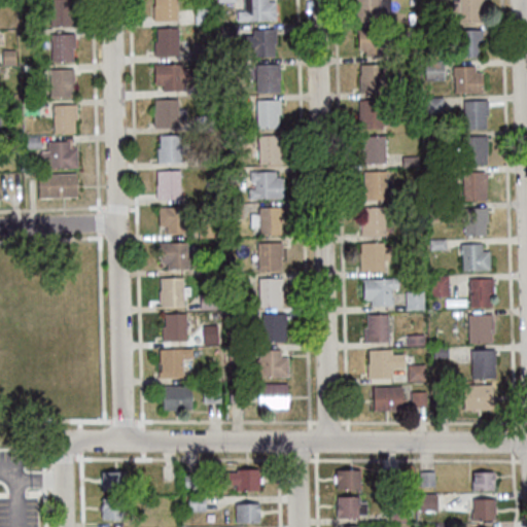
[(49,25),(48,0),(71,0),(72,25),(49,25)]
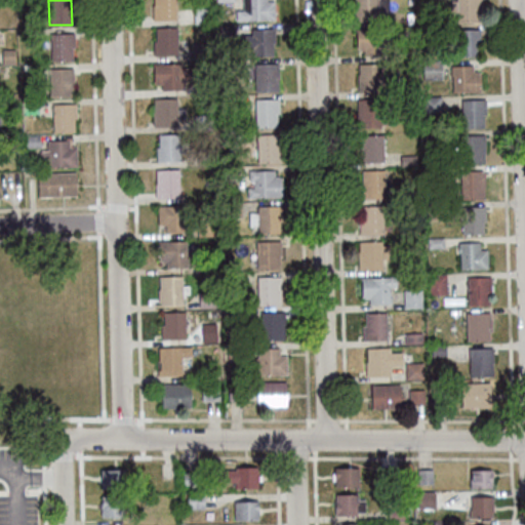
[(153,0),(175,0),(175,18),(153,19),(152,4),(153,4),(153,0)]
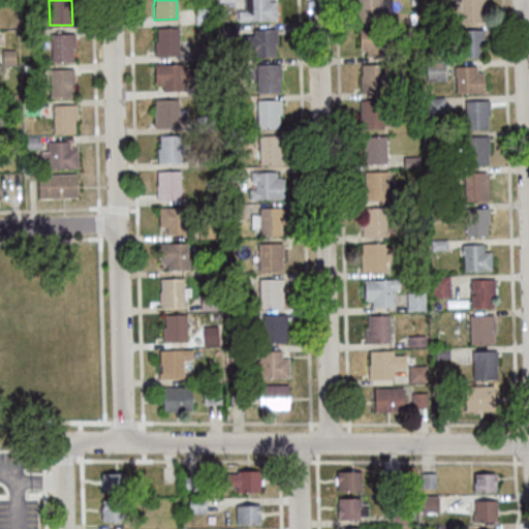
[(238,21),(238,11),(244,10),(244,0),(267,0),(268,1),(275,1),(276,20),(238,21)]
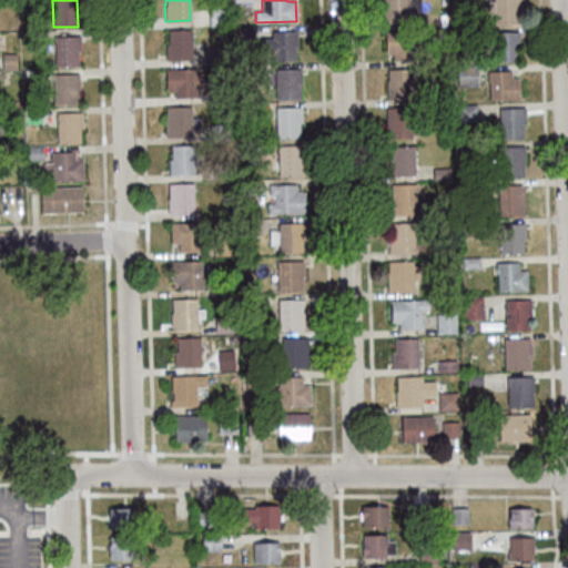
[(382,0),(419,0),(419,19),(407,19),(407,22),(383,22),(382,0)]
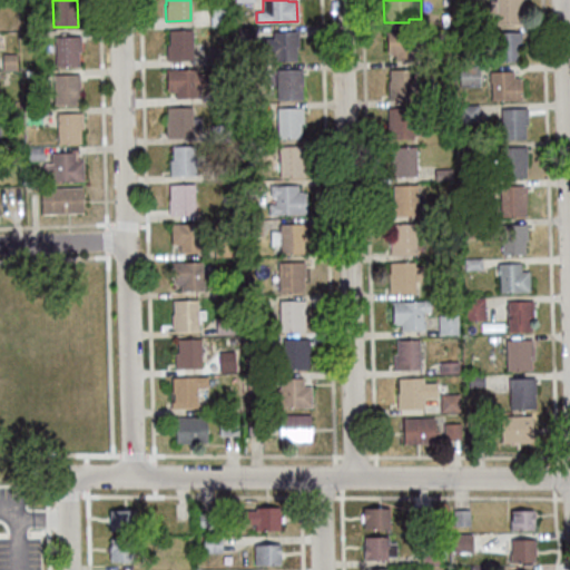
[(495,22),(495,12),(489,13),(489,1),(495,1),(495,0),(521,0),(522,22),(495,22)]
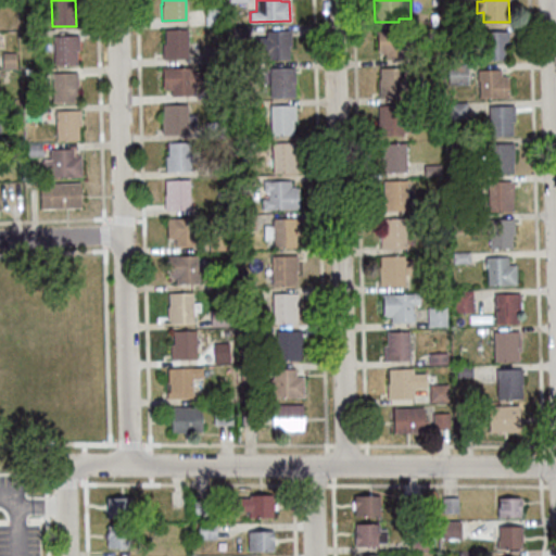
[(205,25),(204,9),(220,9),(222,24),(205,25)]
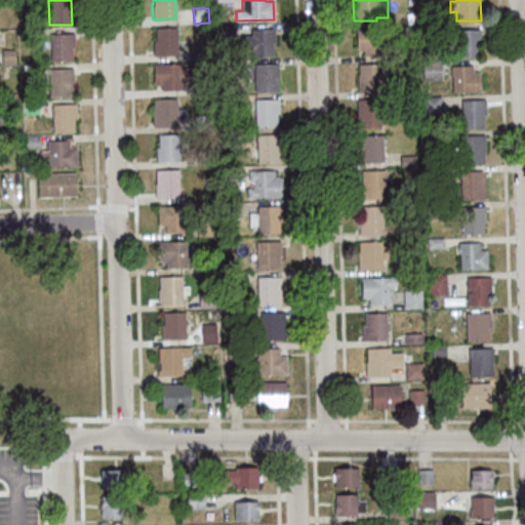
[(218,26),(232,25),(232,38),(218,38),(218,26)]
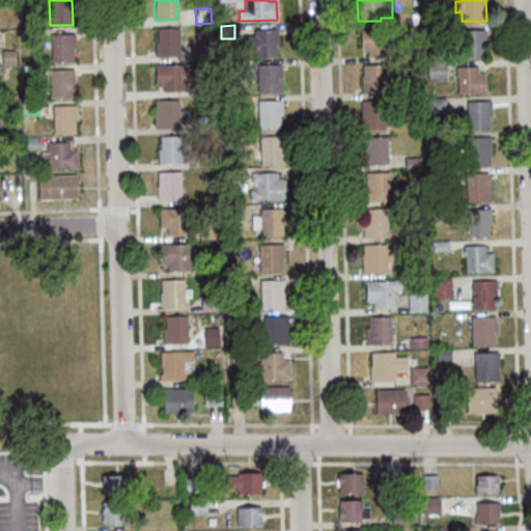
[(157,28),(177,27),(178,55),(155,56),(155,42),(158,42),(157,28)]
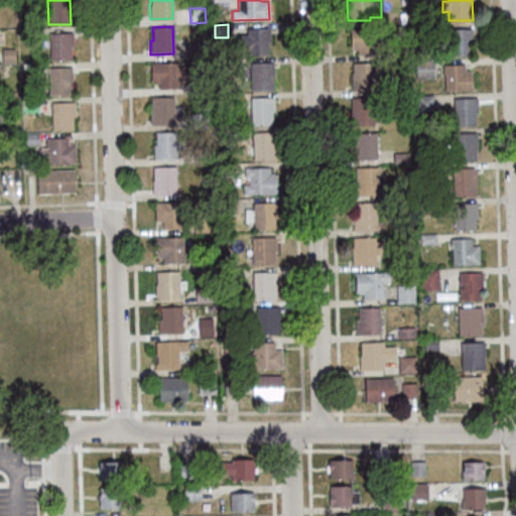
[(237,34),(246,34),(246,29),(269,28),(269,42),(267,42),(267,54),(237,55),(237,34)]
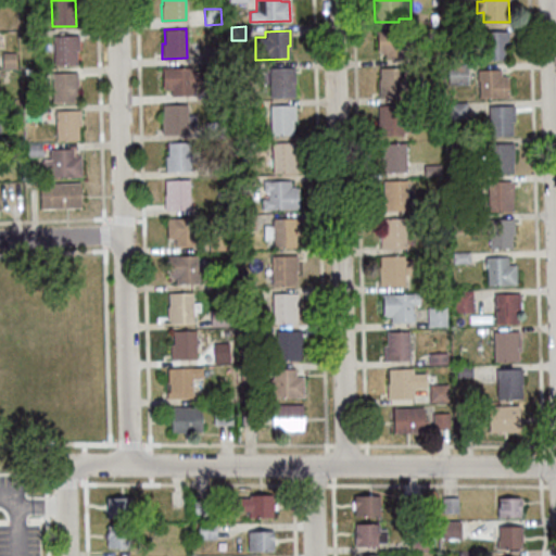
[(405,30),(406,58),(384,59),(384,52),(377,52),(377,30),(405,30)]
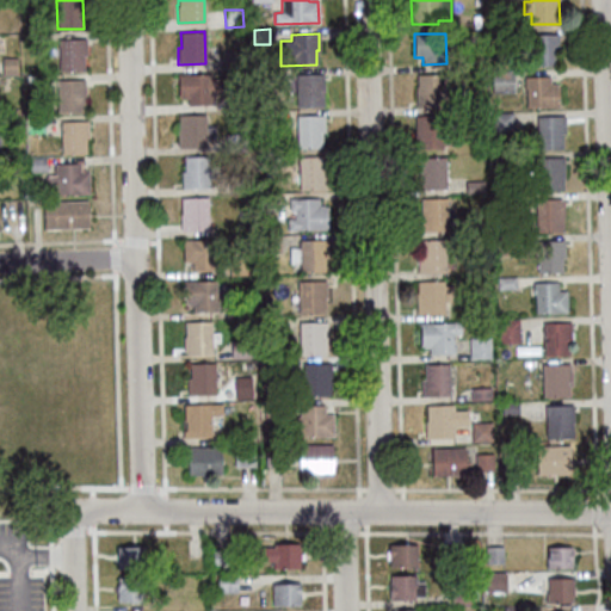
[(532,66),(531,35),(556,34),(557,65),(532,66)]
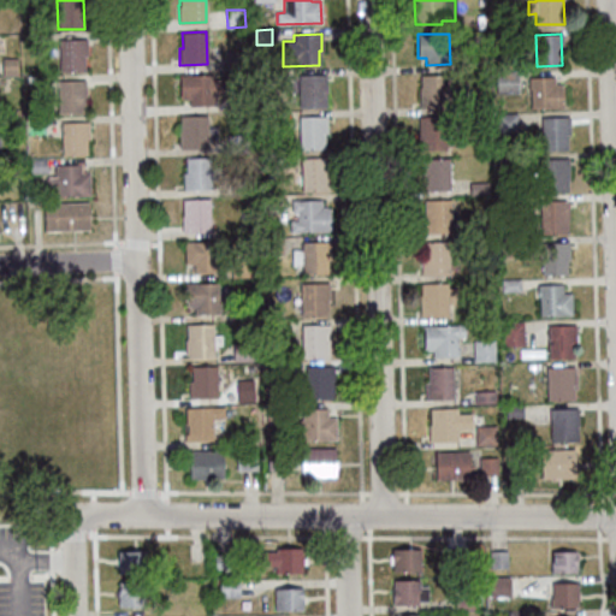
[(87,39),(87,55),(83,55),(84,70),(60,71),(59,40),(87,39)]
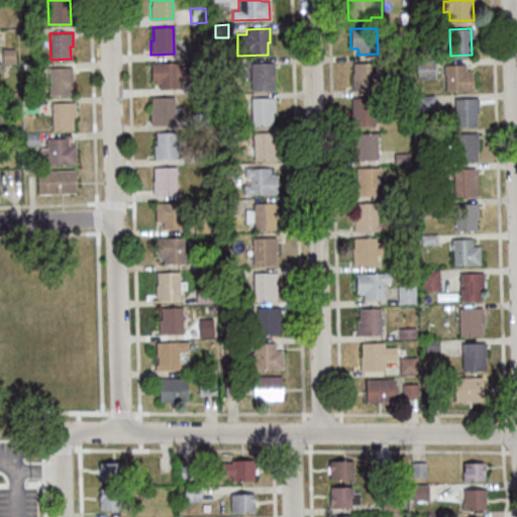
[(191,59),(191,43),(205,43),(205,58),(191,59)]
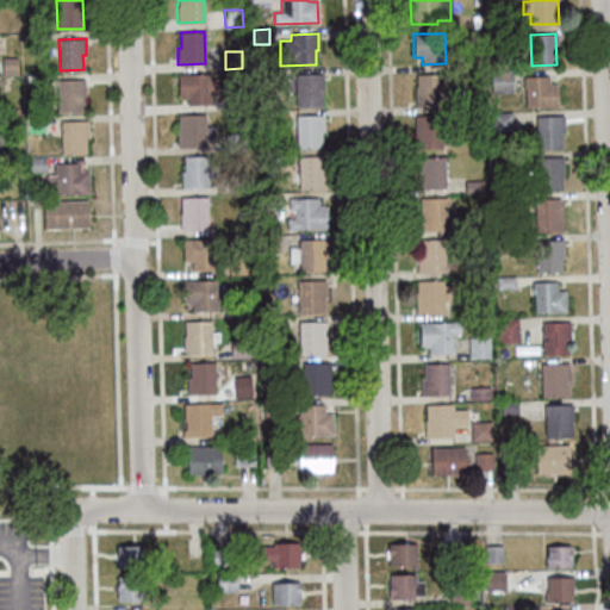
[(462,53),(479,53),(480,69),(462,69),(462,53)]
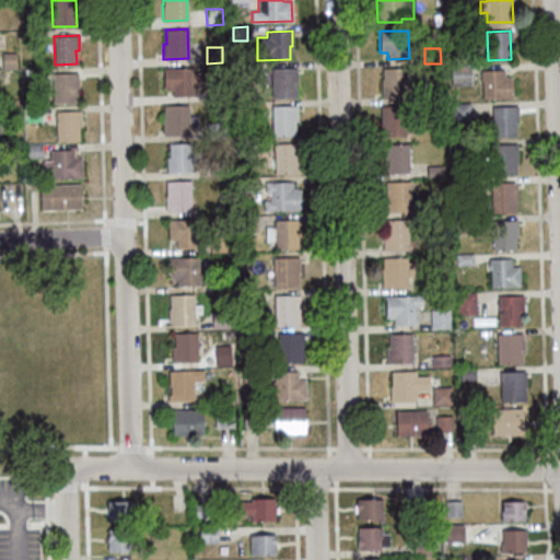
[(2,53),(14,53),(15,67),(2,67),(2,53)]
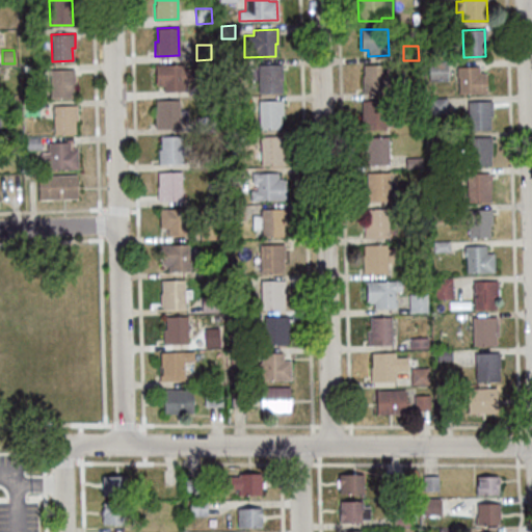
[(446,80),(428,81),(428,61),(446,61),(446,80)]
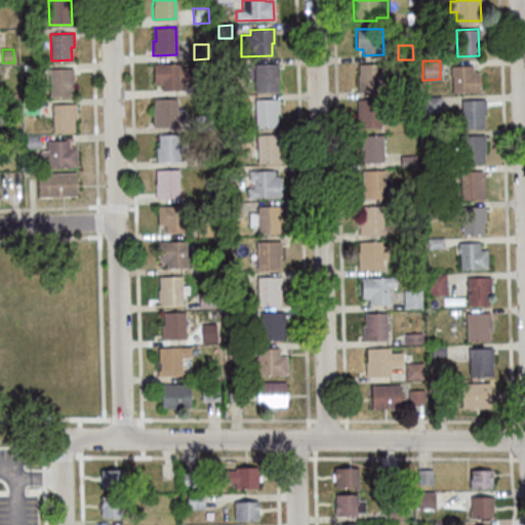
[(379,63),(380,91),(357,92),(357,74),(358,74),(358,64),(379,63)]
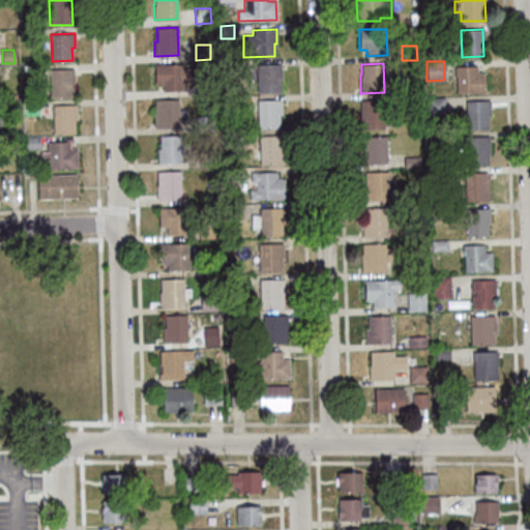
[(154,64),(182,64),(182,68),(192,68),(192,79),(185,79),(185,81),(182,81),(182,90),(163,90),(163,84),(157,84),(157,83),(155,83),(154,64)]
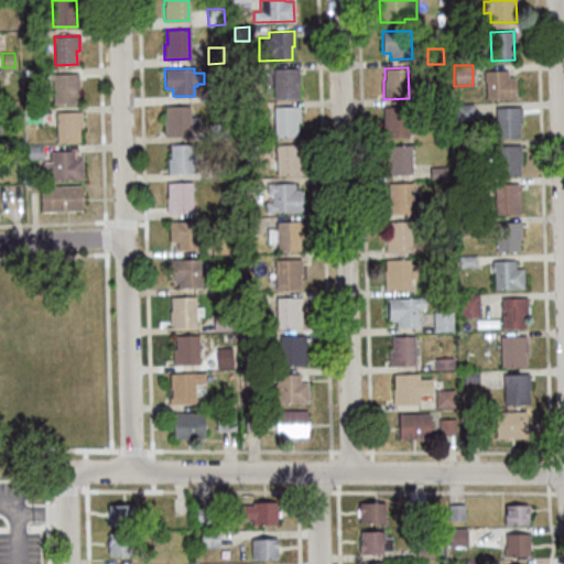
[(274,98),(273,68),(299,68),(299,84),(297,84),(297,97),(274,98)]
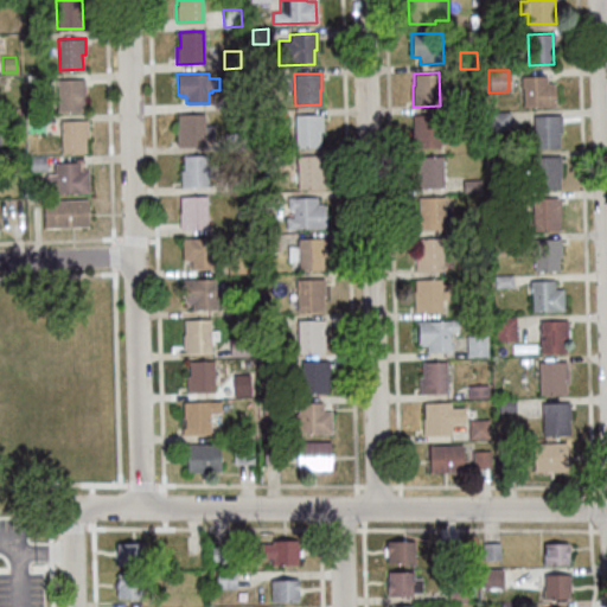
[(522,107),(522,76),(545,76),(545,82),(550,82),(550,83),(554,83),(554,106),(522,107)]
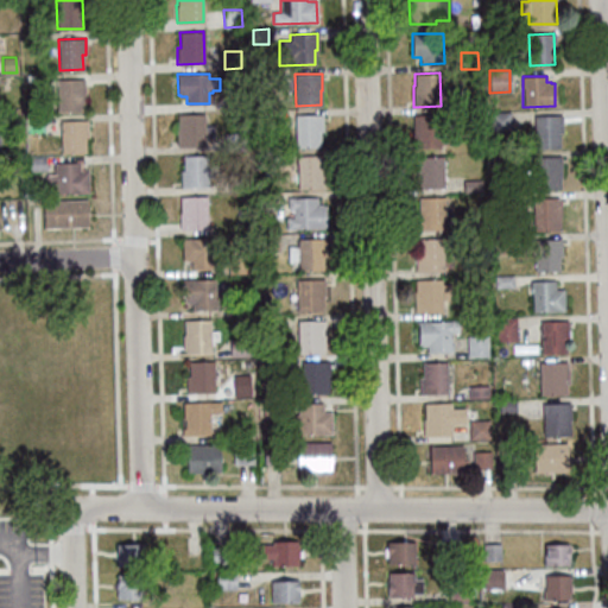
[(56,80),(83,78),(84,95),(83,95),(83,111),(57,112),(56,80)]
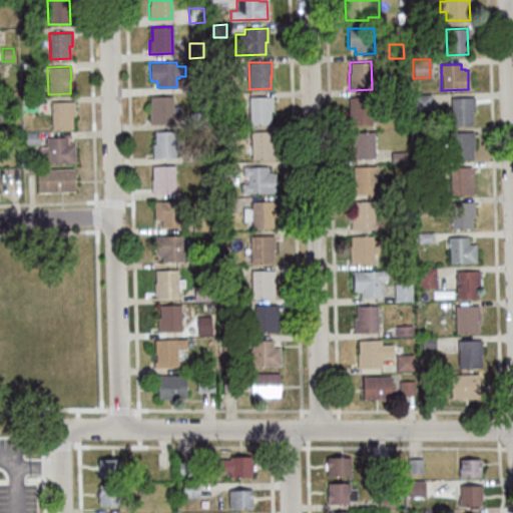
[(190,92),(190,78),(202,77),(202,91),(190,92)]
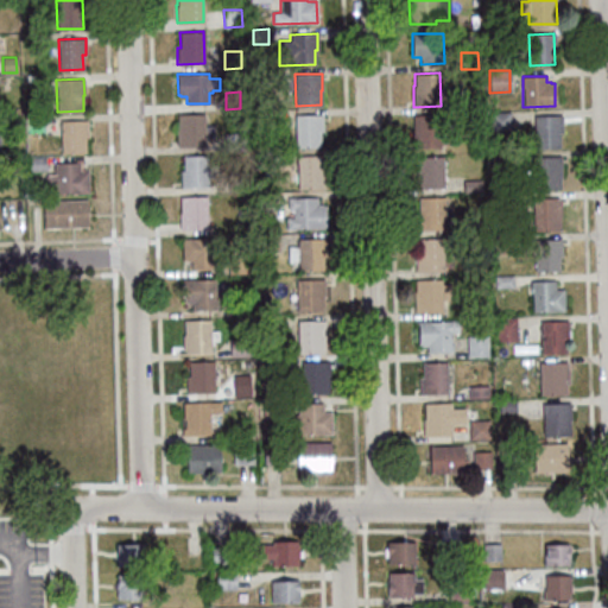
[(273,127),(258,127),(258,112),(273,111),(273,127)]
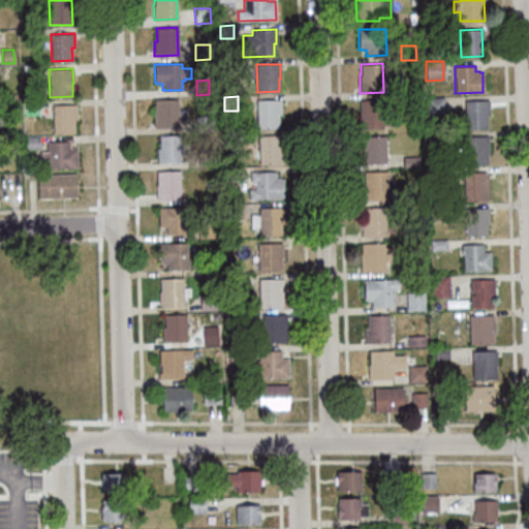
[(443,113),(426,114),(426,97),(443,97),(443,113)]
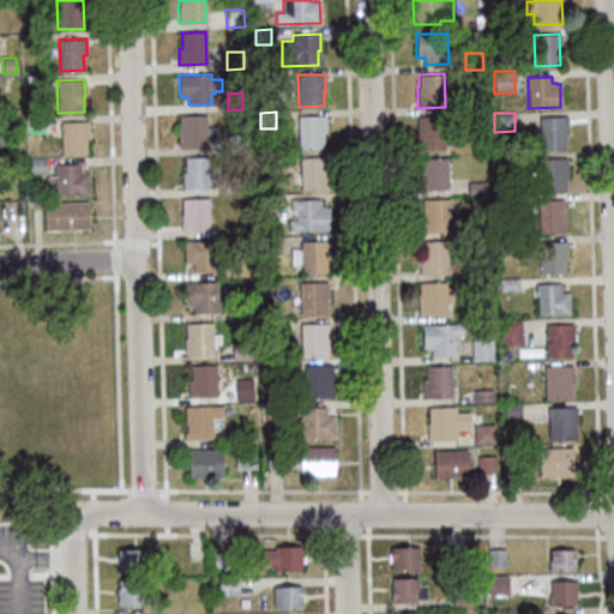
[(206,148),(179,148),(179,131),(180,131),(179,115),(205,114),(205,127),(215,126),(215,139),(206,139),(206,148)]
